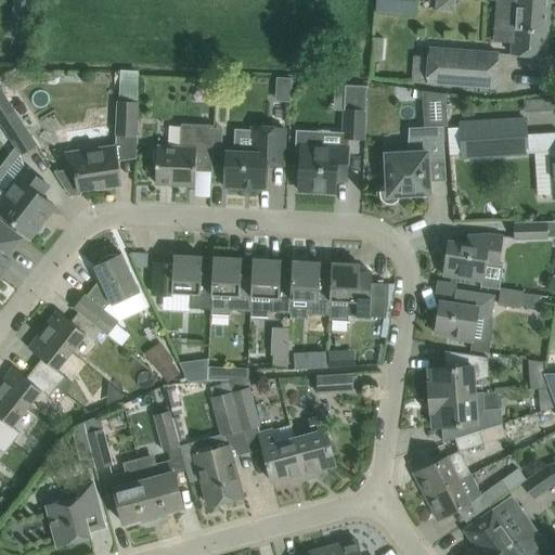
[(376,0),(376,14),(415,17),(416,0),(376,0)]
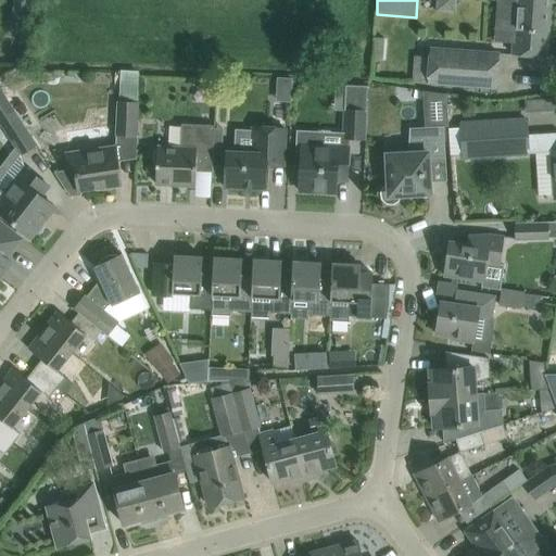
[(437,0),(437,12),(456,13),(456,0),(437,0)]
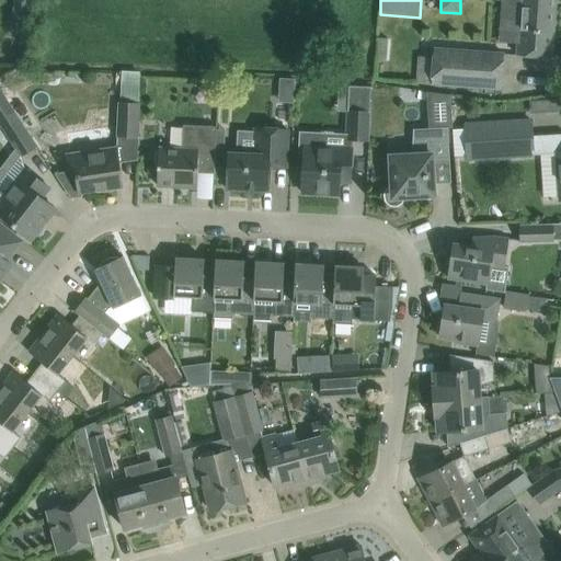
[(556,2),(556,0),(501,0),(501,12),(521,14),(518,44),(517,55),(530,56),(552,57),(556,2)]
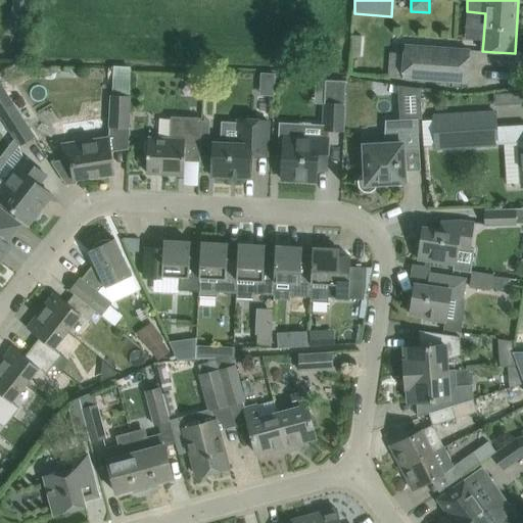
[(467,84),(470,50),(403,45),(403,54),(402,79),(467,84)]
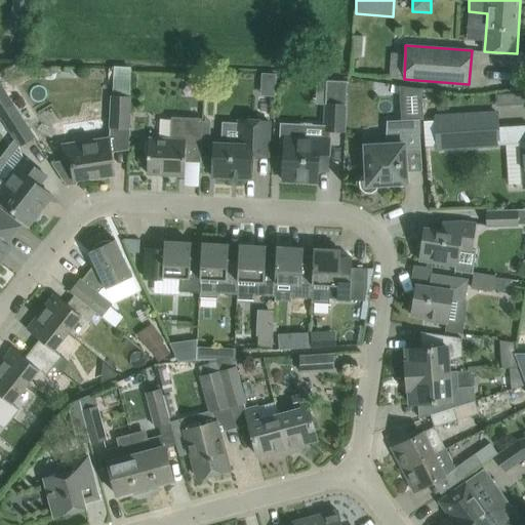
[(276,75),(263,75),(261,97),(275,98),(276,75)]
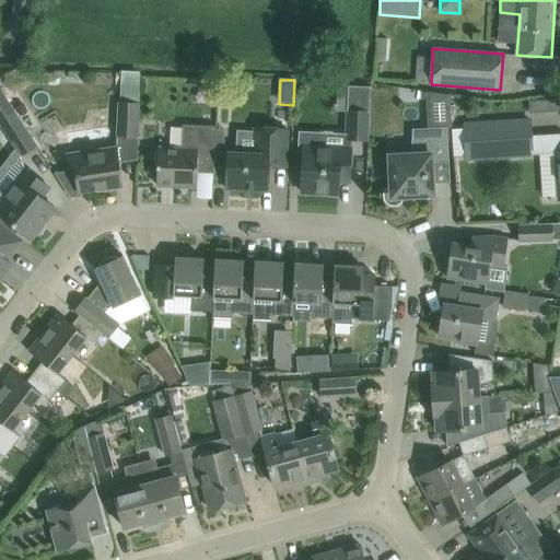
[(370,112),(369,112),(370,86),(348,85),(347,111),(348,111),(347,133),(347,139),(352,140),(369,140),(370,112)]
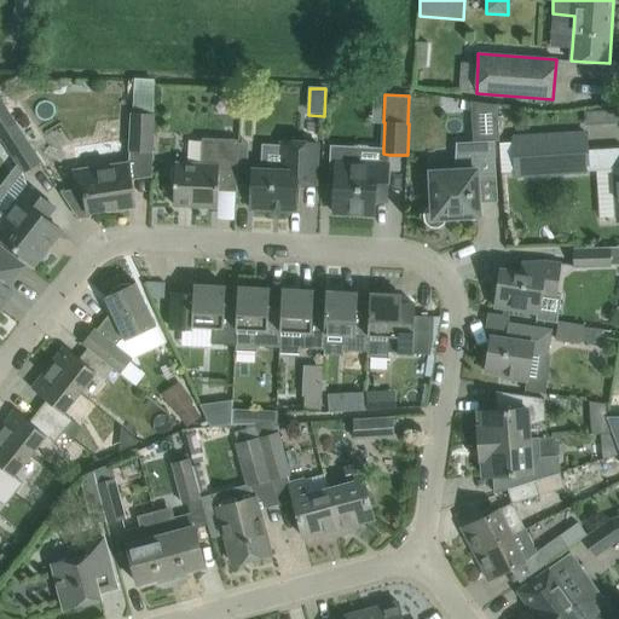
[(40,162),(19,132),(0,99),(0,137),(4,143),(18,165),(23,172),(40,162)]
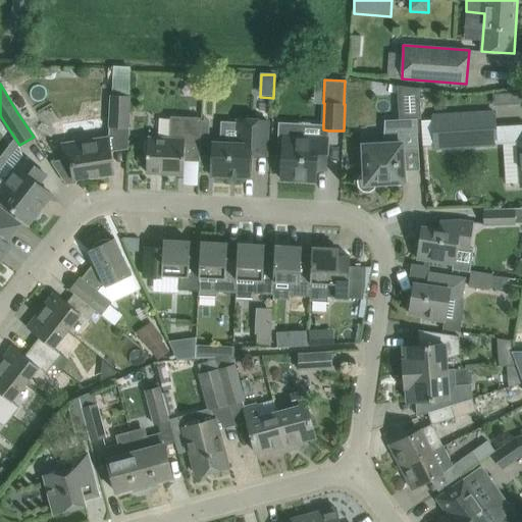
[(360,175),(357,181),(359,187),(363,191),(369,192),(374,189),(376,183),(404,181),(404,171),(403,151),(419,150),(418,129),(417,118),(421,118),(419,89),(397,86),(399,119),(384,120),(383,144),(363,145),(365,172),(360,175)]
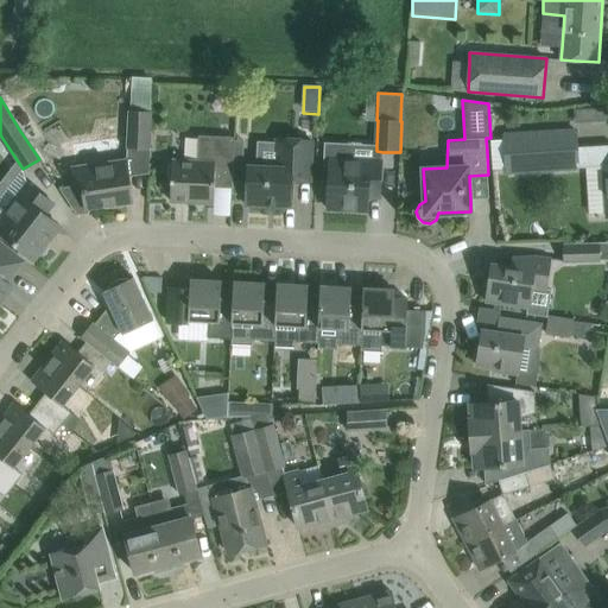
[(150,113),(128,112),(127,146),(127,147),(149,149),(150,113)]
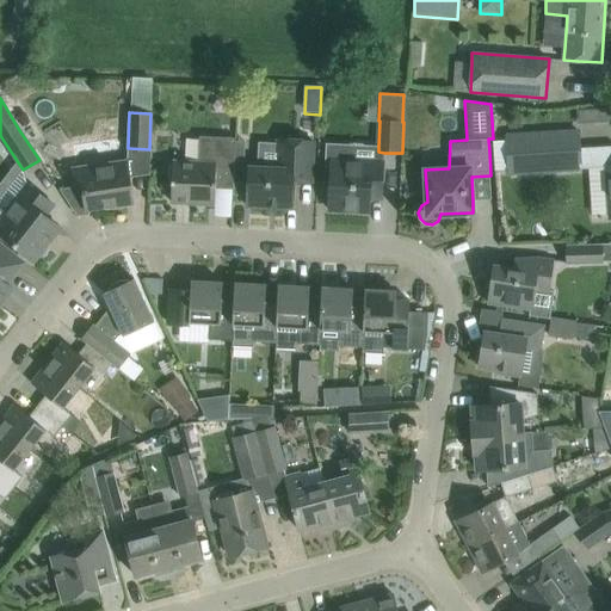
[(507,141),(493,142),(495,171),(508,170),(510,174),(581,170),(579,148),(579,131),(507,136),(507,141)]
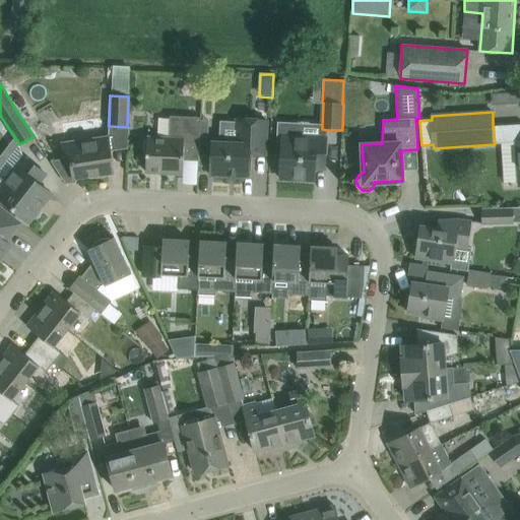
[(199,157),(199,146),(200,122),(201,117),(170,116),(169,138),(147,137),(145,172),(183,174),(183,160),(199,160),(199,157)]
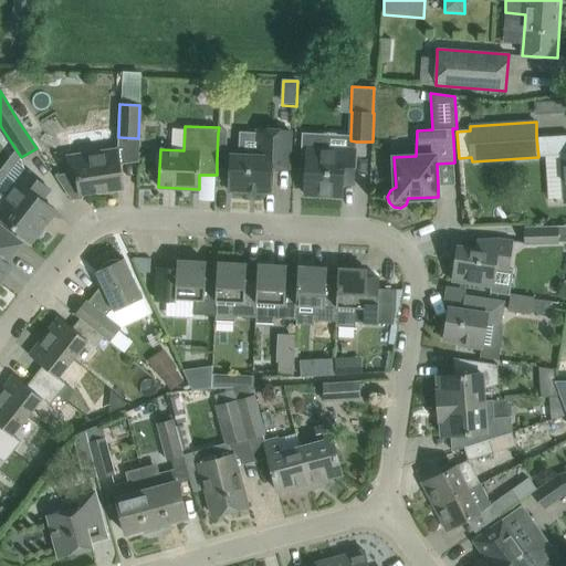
[(230,168),(229,190),(270,192),(271,168),(289,169),(290,147),(290,132),(262,129),(262,133),(262,150),(239,149),(237,149),(237,155),(231,155),(230,168)]
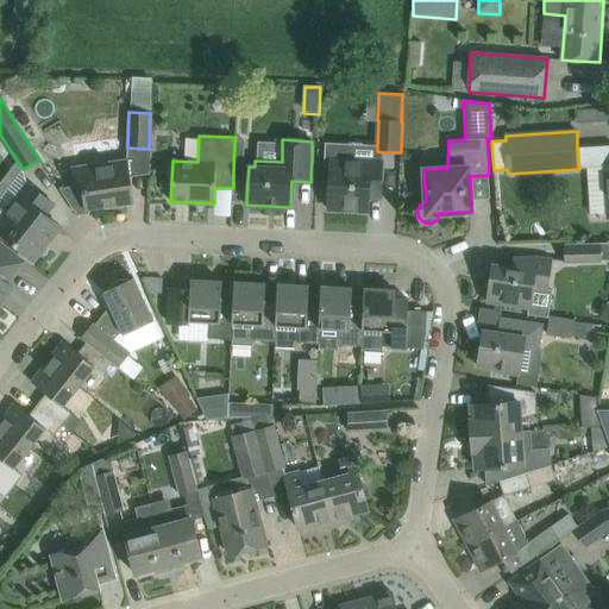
[(245,143),(234,143),(233,171),(243,173),(245,143)]
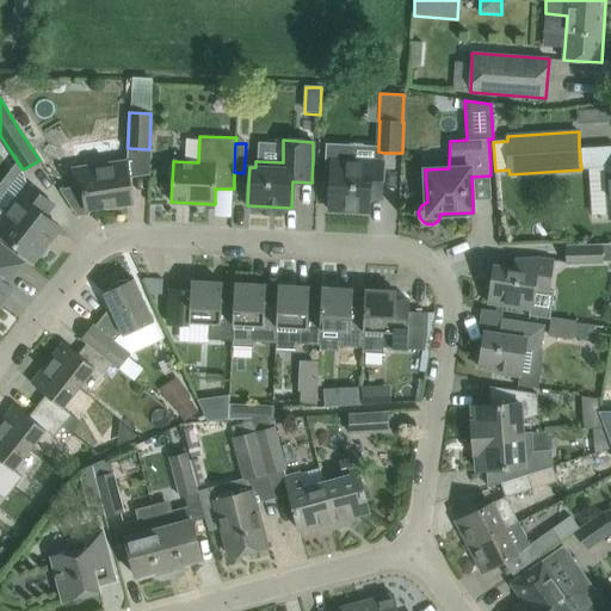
[(326,143),(326,167),(331,167),(331,186),(329,210),(369,213),(370,198),(382,198),(383,174),(383,161),(353,160),(355,144),(326,143)]
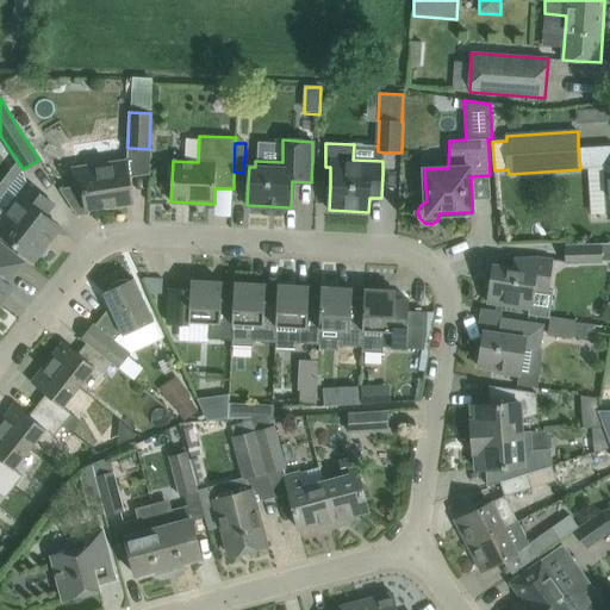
[(609,145),(578,148),(580,169),(607,167),(609,216),(609,145)]
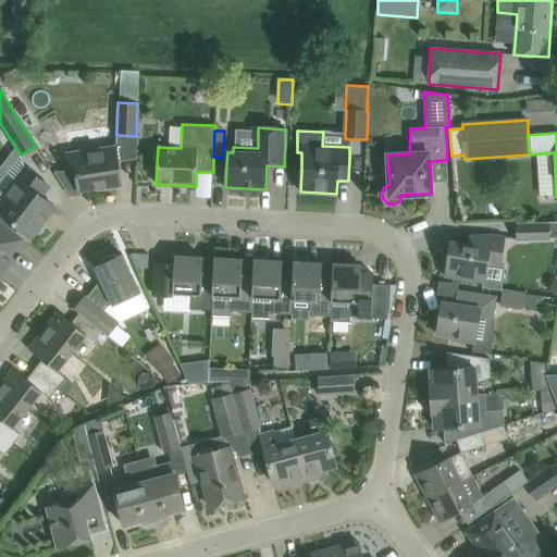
[(66,153),(66,155),(70,171),(70,175),(76,175),(78,192),(82,192),(122,185),(119,164),(115,146),(90,150),(88,137),(69,140),(71,152),(66,153)]
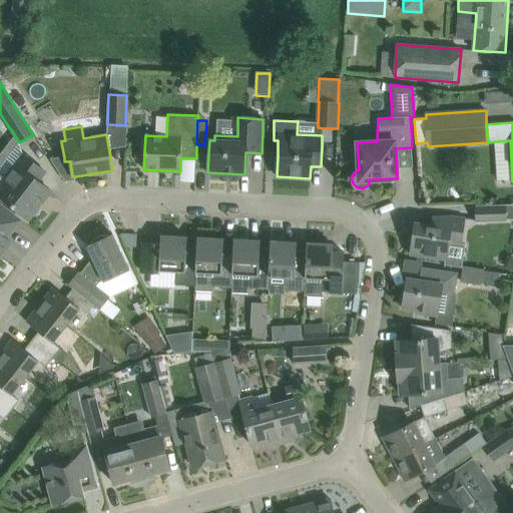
[(45,172),(38,166),(23,154),(5,177),(0,173),(0,196),(29,219),(51,191),(38,181),(45,172)]
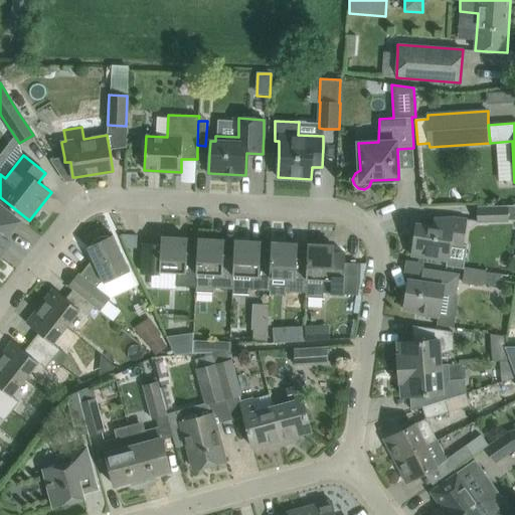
[(206,156),(197,156),(197,159),(196,166),(205,166),(206,156)]
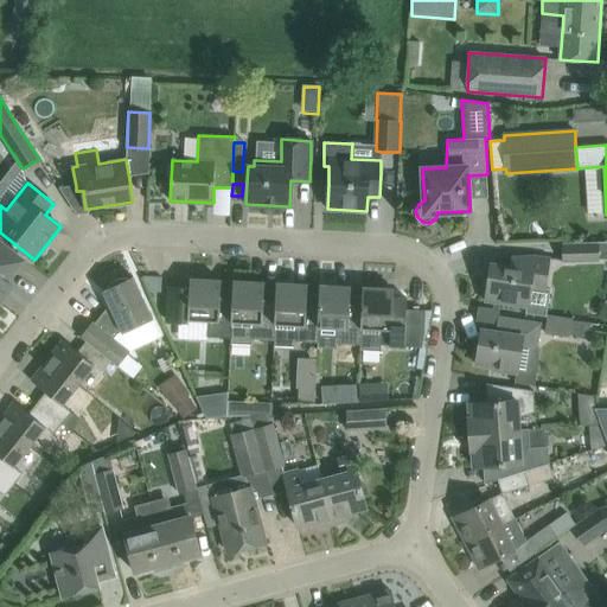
[(0,302),(7,293),(1,288),(19,267),(10,260),(14,254),(0,241),(0,302)]
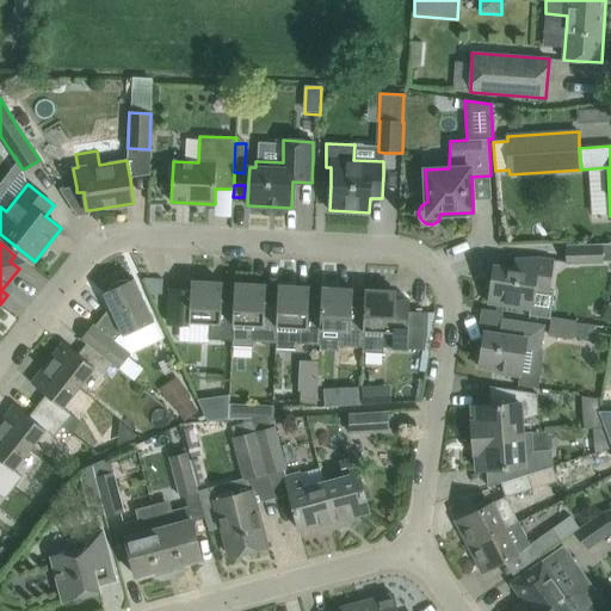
[(567,263),(602,261),(610,261),(610,244),(567,245),(567,263)]
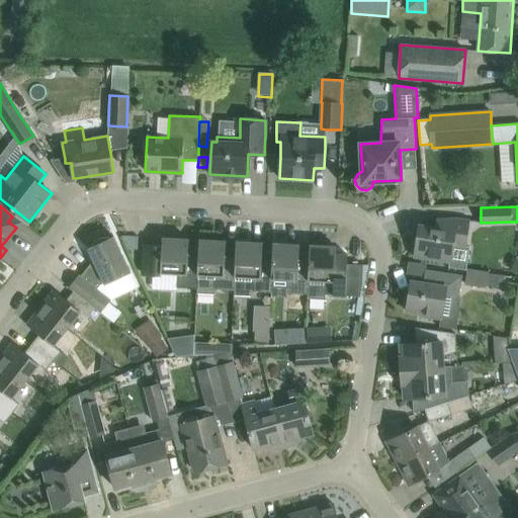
[(413,241),(412,250),(415,253),(414,257),(434,260),(449,262),(449,268),(465,270),(469,248),(465,247),(466,239),(468,221),(457,219),(437,220),(436,228),(419,225),(417,239),(413,241)]
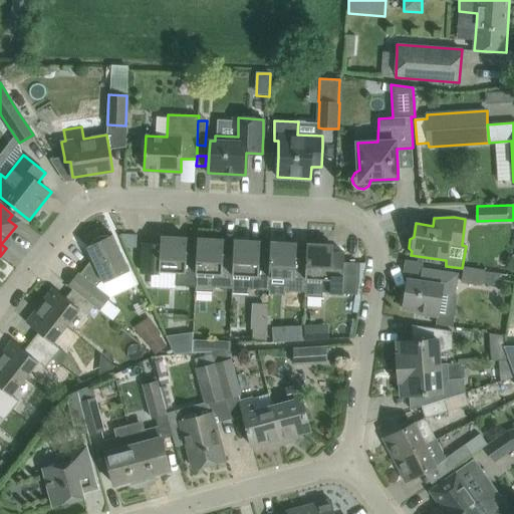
[(78,273),(68,285),(72,289),(94,306),(99,310),(100,310),(107,300),(109,298),(137,285),(130,270),(121,253),(112,235),(107,237),(105,237),(103,237),(101,237),(99,238),(98,238),(97,239),(95,240),(94,241),(92,243),(91,245),(87,247),(93,260),(89,262),(80,274),(78,273)]
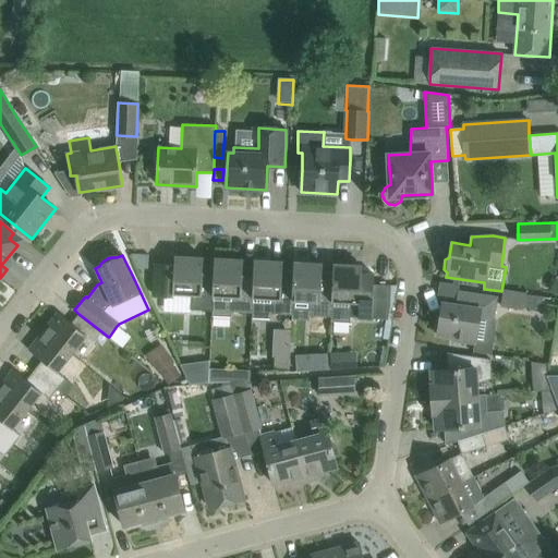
[(203,258),(195,257),(174,256),(174,265),(154,264),(153,293),(156,296),(173,298),(173,294),(191,295),(191,310),(213,311),(215,258),(214,267),(203,266),(203,258)]
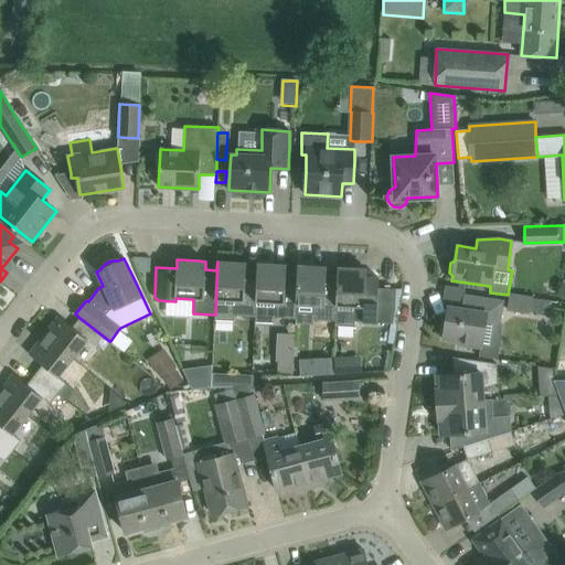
[(237,263),(217,262),(215,315),(216,315),(215,320),(234,321),(234,316),(255,317),(258,263),(257,263),(257,272),(246,272),(246,263),(237,263)]
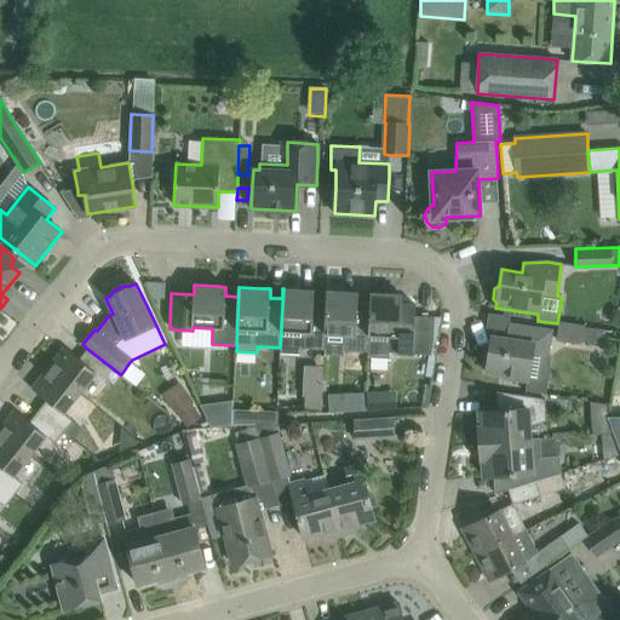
[(305,291),(305,290),(283,288),(280,348),(281,348),(282,332),(300,333),(300,349),(325,350),(327,291),(326,300),(314,300),(314,291),(305,291)]
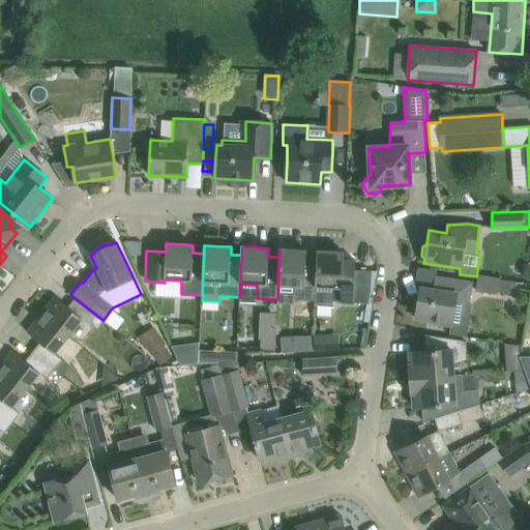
[(298,251),(298,249),(280,248),(277,299),(278,286),(295,287),(294,300),(315,301),(316,288),(318,251),(317,251),(317,259),(306,258),(306,251),(298,251)]
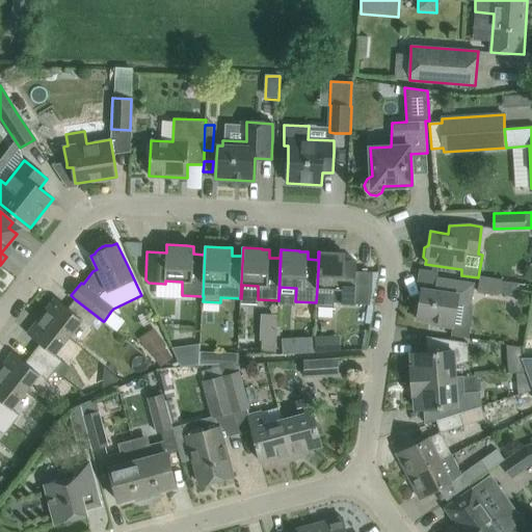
[(316,302),(316,308),(334,309),(334,303),(354,304),(356,271),(356,262),(345,261),(345,254),(337,253),(319,251),(317,289),(316,302)]
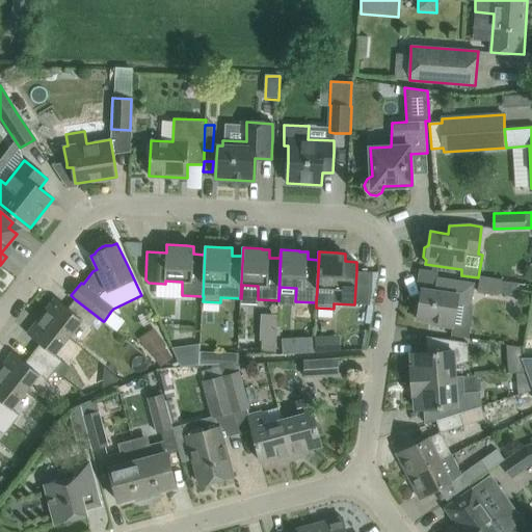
[(517,284),(501,281),(480,277),(478,292),(499,295),(499,294),(515,296),(517,284)]
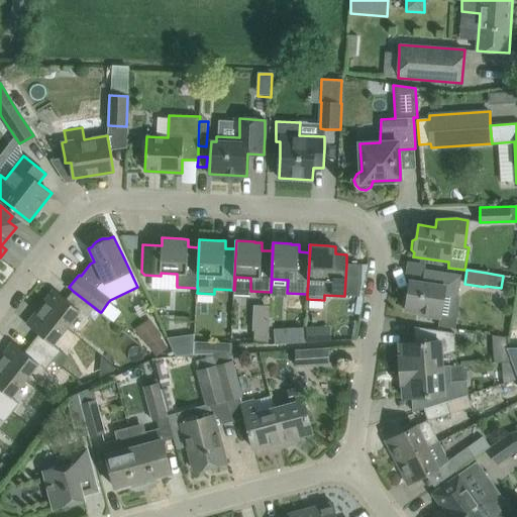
[(419,315),(439,318),(440,318),(444,294),(456,296),(459,276),(424,271),(423,283),(410,281),(405,310),(420,313),(419,315)]
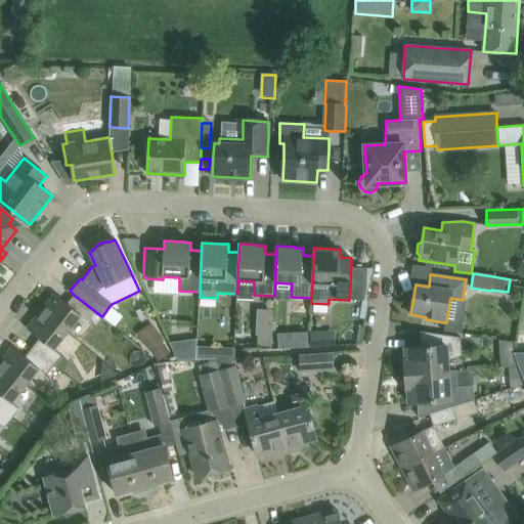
[(54,294),(40,311),(67,333),(81,315),(88,321),(96,312),(74,295),(67,304),(54,294)]
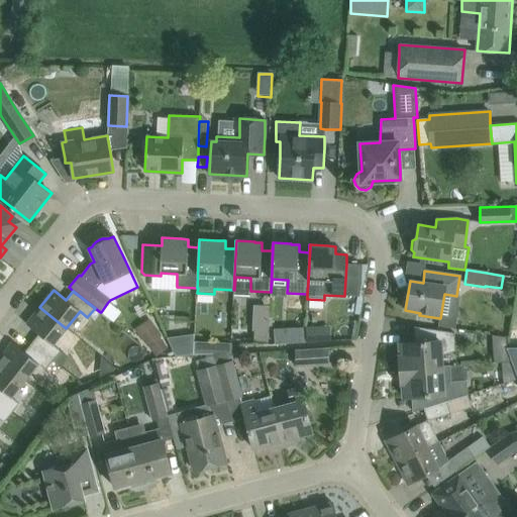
[(268,342),(269,331),(270,306),(253,305),(252,330),(251,331),(254,331),(253,343),(268,342)]
